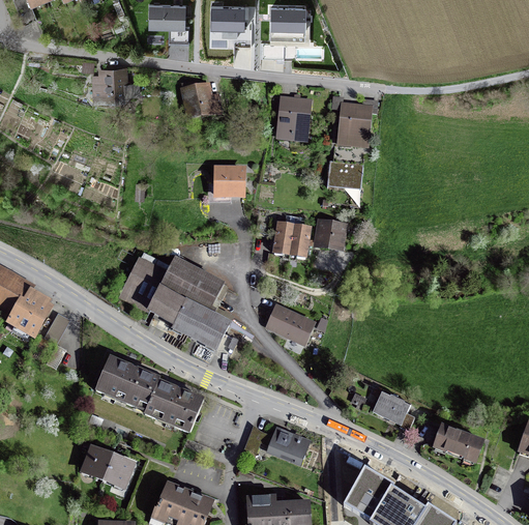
[(30,1),(29,0),(13,0),(23,21),(36,15),(30,1)]
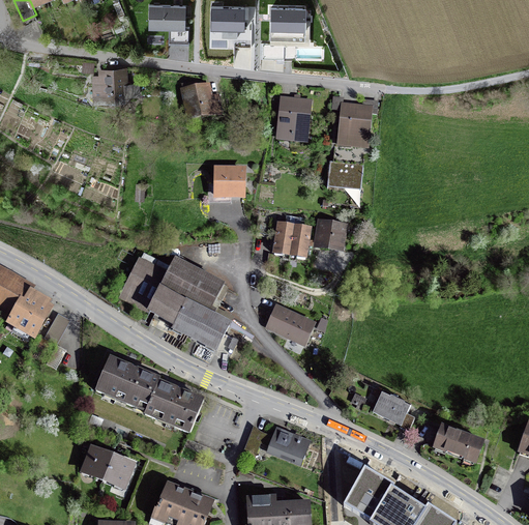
[(188,22),(184,22),(185,0),(148,0),(148,24),(172,24),(172,39),(186,39),(188,39),(188,22)]
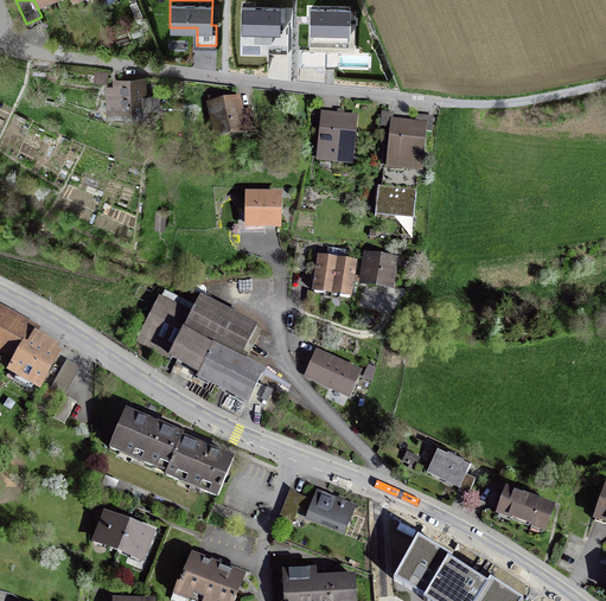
[(280,2),(241,1),(240,27),(279,29),(280,2)]
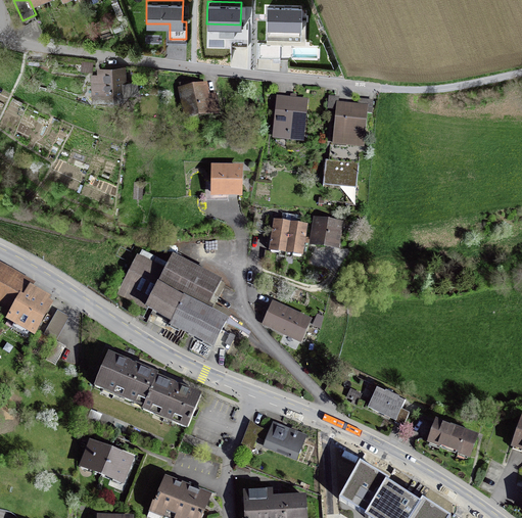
[(301,3),(267,2),(266,35),(300,36),(301,3)]
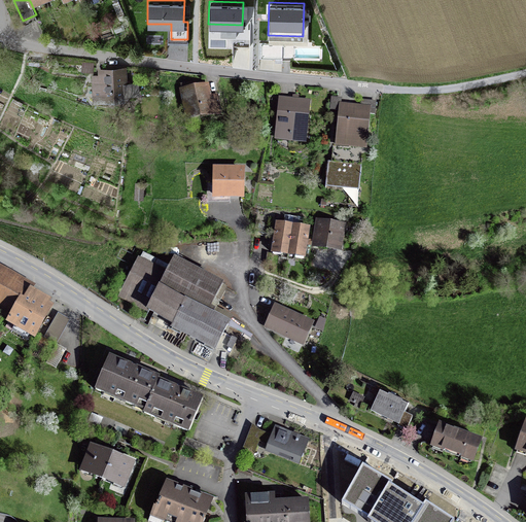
[(281,38),(258,38),(257,54),(274,54),(274,57),(281,58),(281,38)]
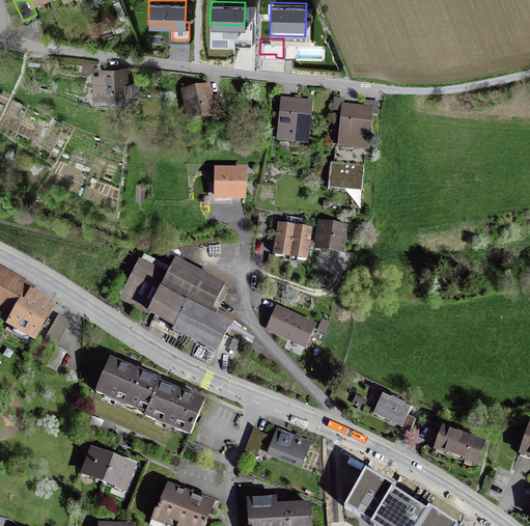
[(323,43),(295,43),(295,54),(323,55),(323,43)]
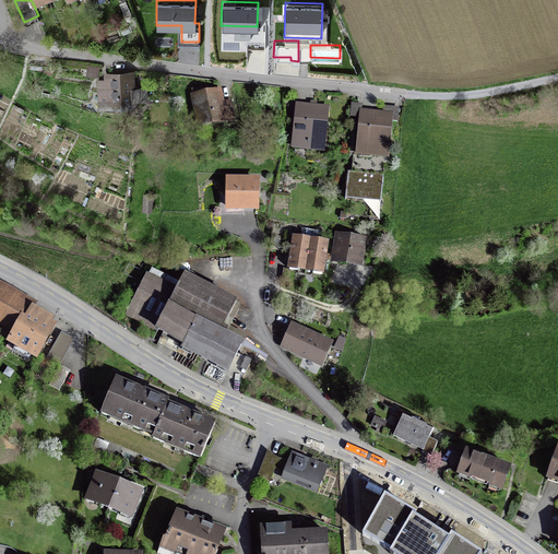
[(95,77),(95,107),(135,106),(135,98),(146,97),(146,83),(133,84),(133,67),(102,67),(102,77),(95,77)]
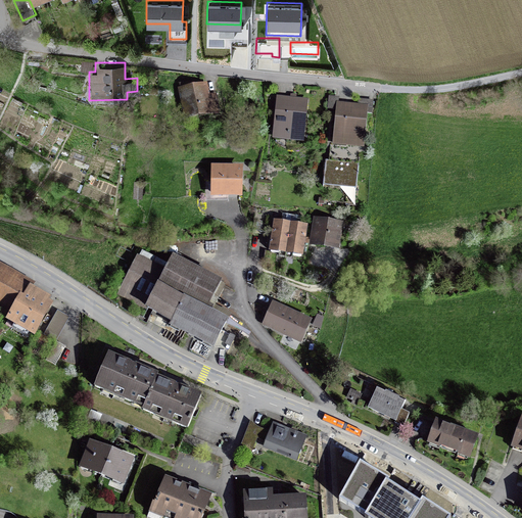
[(212,77),(179,85),(186,116),(220,108),(212,77)]
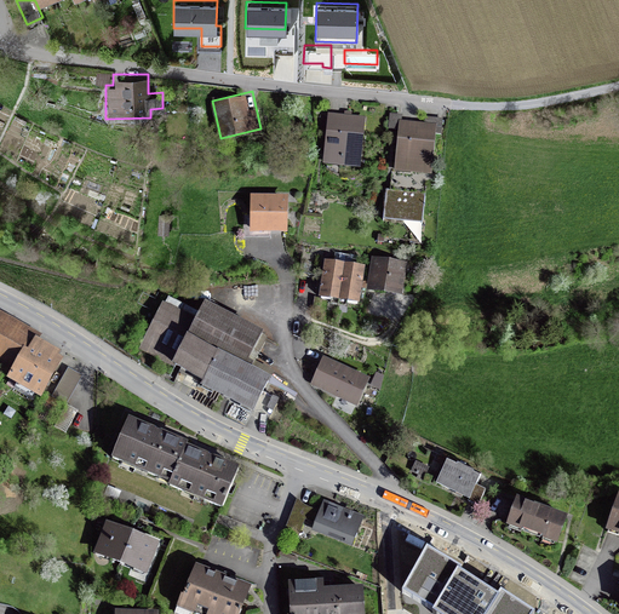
[(365,112),(327,109),(325,162),(361,165),(365,112)]
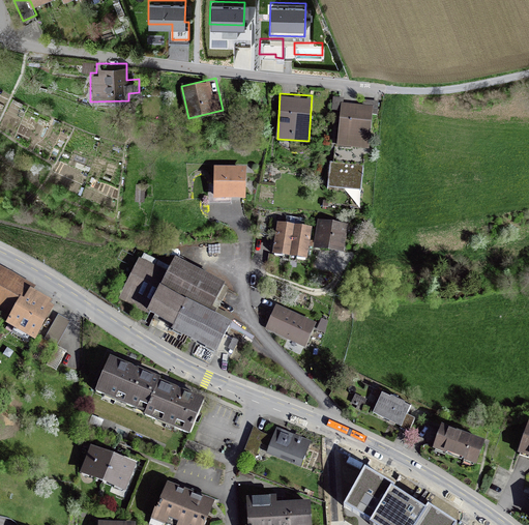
[(340,109),(339,145),(371,146),(372,112),(379,112),(379,97),(363,96),(363,100),(344,100),(344,93),(332,93),(331,108),(340,109)]
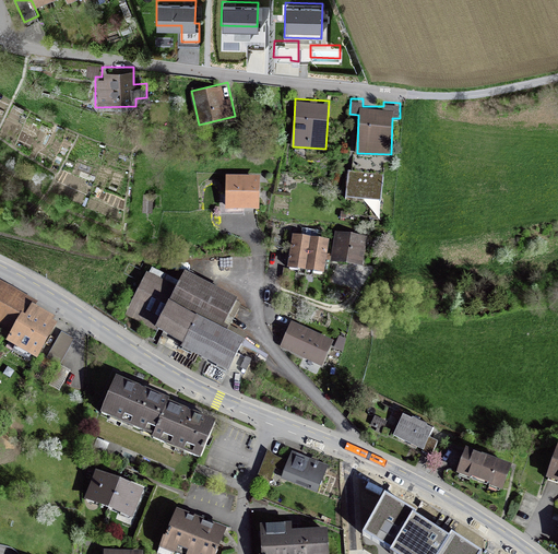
[(346,171),(344,197),(379,201),(382,174),(346,171)]
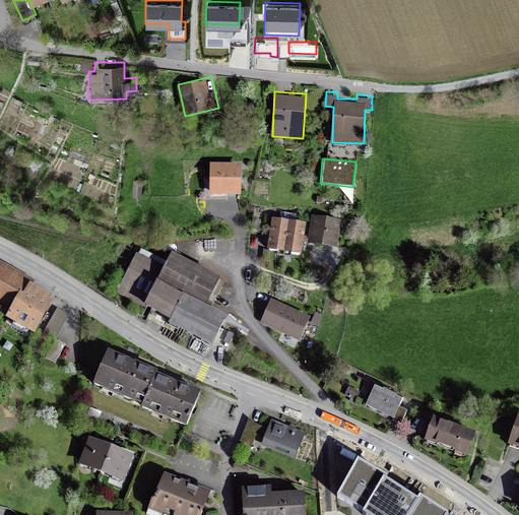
[(209,163),(208,194),(240,194),(240,163),(209,163)]
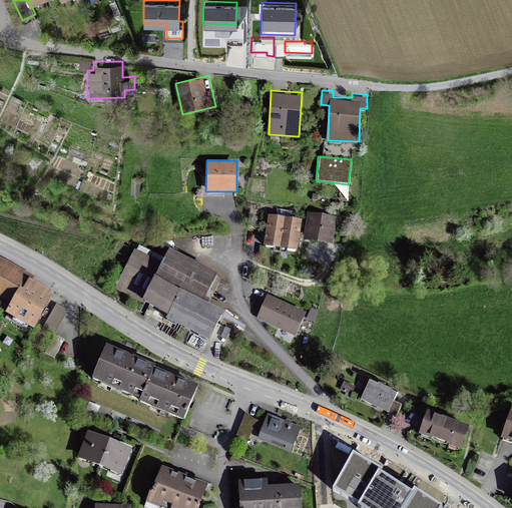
[(140,175),(131,175),(131,191),(139,191),(140,175)]
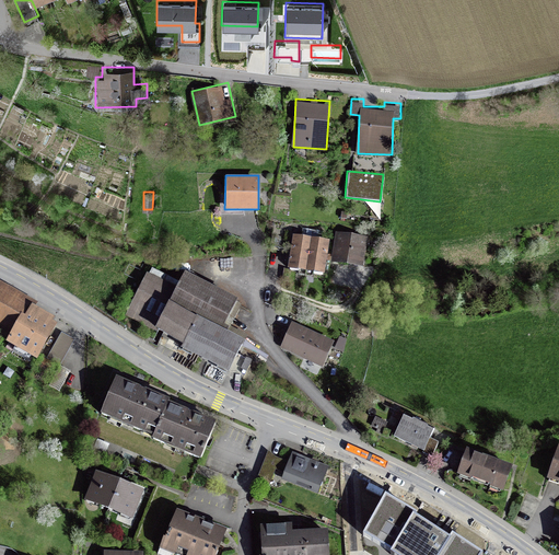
[(279,243),(281,224),(272,223),(270,242),(279,243)]
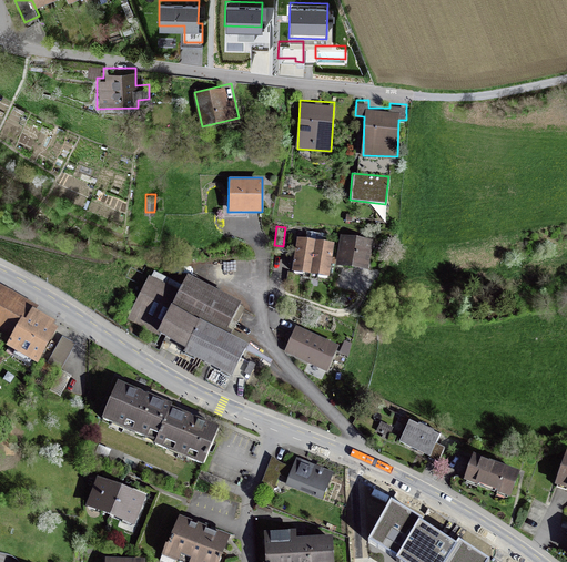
[(291,247),(293,228),(285,227),(283,246),(291,247)]
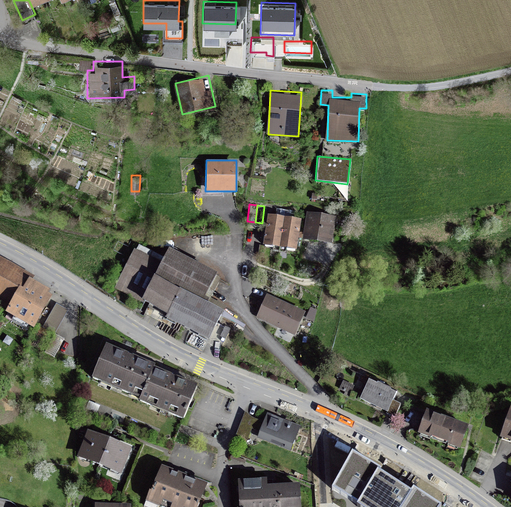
[(307,231),(328,236),(332,215),(311,210),(307,231)]
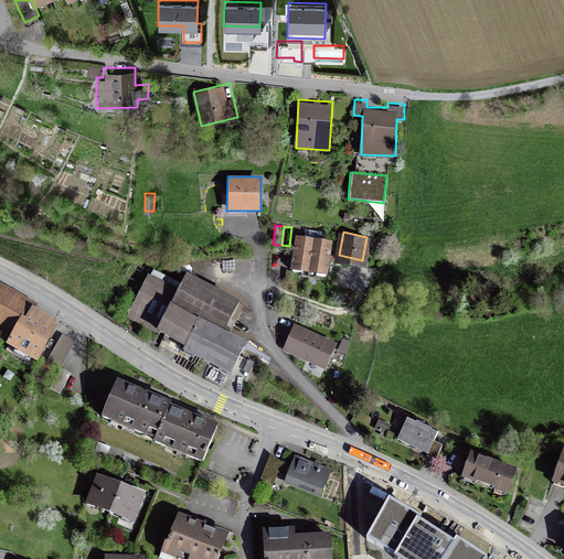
[(291,265),(325,270),(330,238),(296,233),(291,265)]
